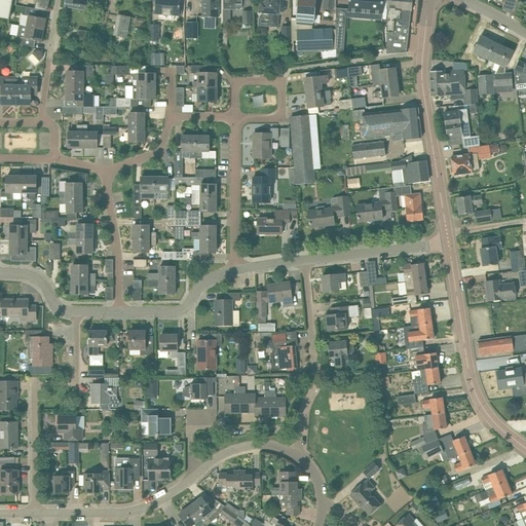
[(0,0),(0,17),(9,20),(12,4),(16,5),(16,0),(0,0)]
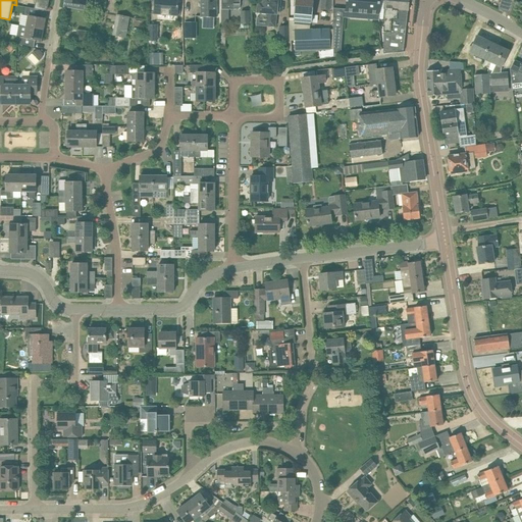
[(36,0),(35,8),(47,10),(48,0),(36,0)]
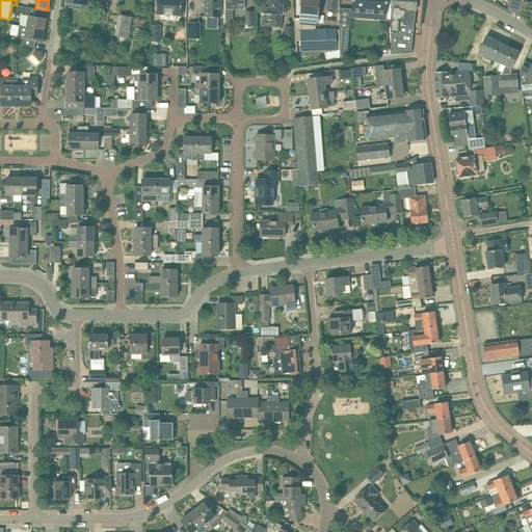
[(158,0),(157,15),(181,17),(182,0),(158,0)]
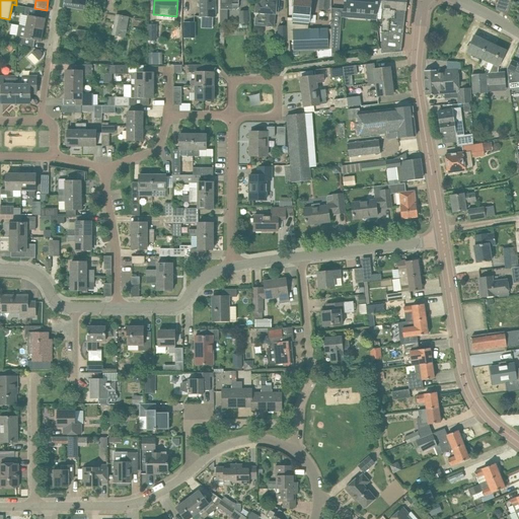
[(200,0),(201,16),(216,17),(215,0),(200,0)]
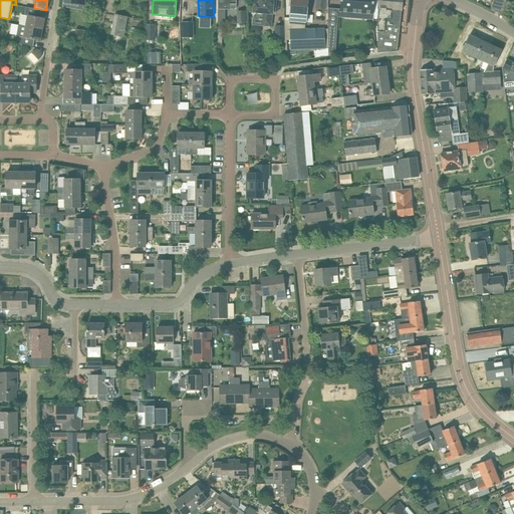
[(218,0),(219,24),(225,24),(226,9),(235,9),(237,8),(236,0),(218,0)]
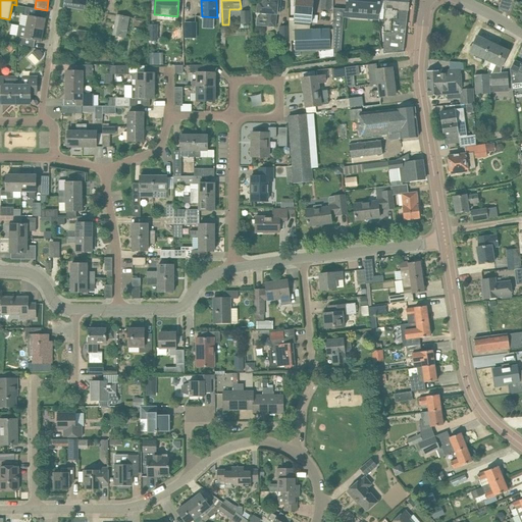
[(259,3),(258,12),(261,12),(260,18),(267,18),(266,25),(275,27),(276,13),(279,14),(280,8),(277,7),(277,0),(261,0),(261,3),(259,3)]
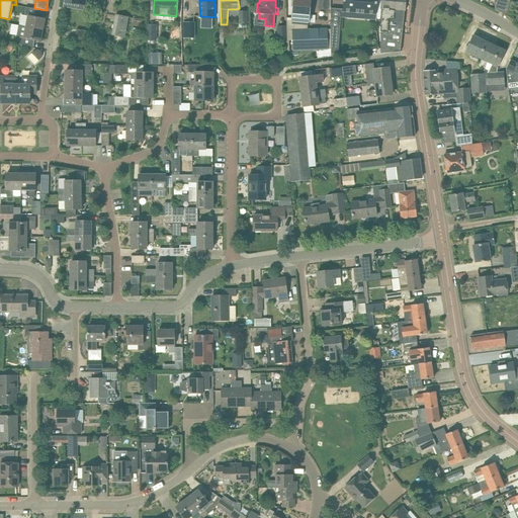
[(293,18),(292,21),(308,22),(309,23),(311,0),(293,0),(293,10),(293,18)]
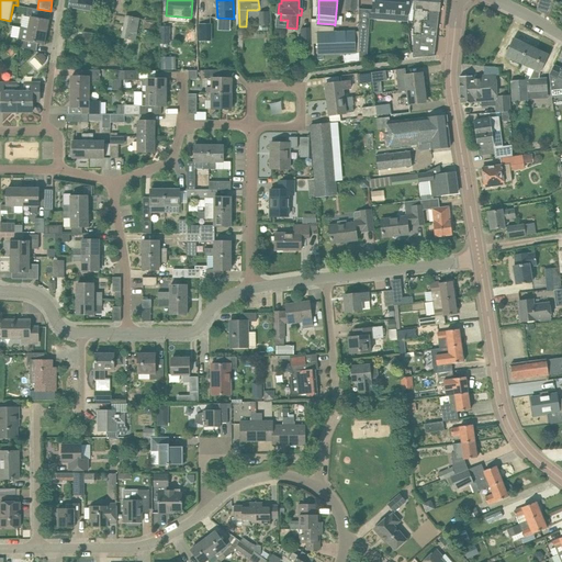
[(346,0),(346,10),(356,11),(356,0),(346,0)]
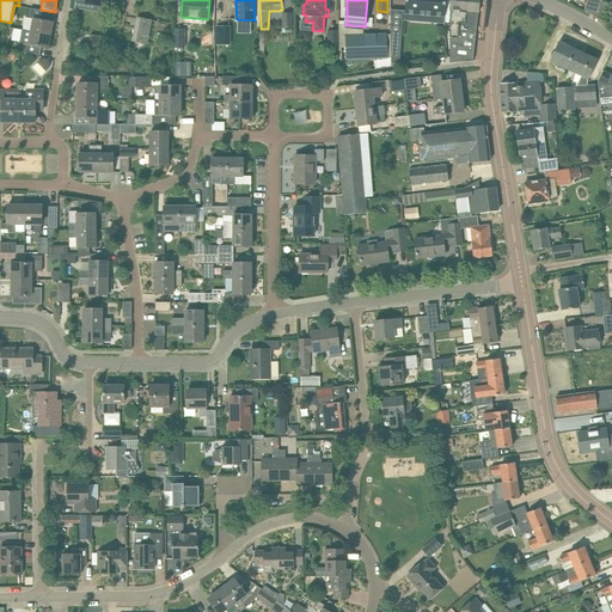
[(405,0),(405,13),(445,17),(446,0),(405,0)]
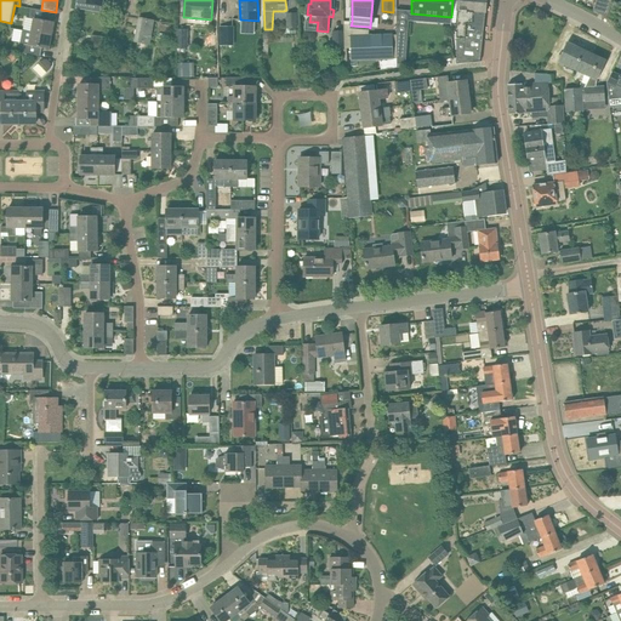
[(457,0),(456,17),(456,20),(484,23),(486,0),(457,0)]
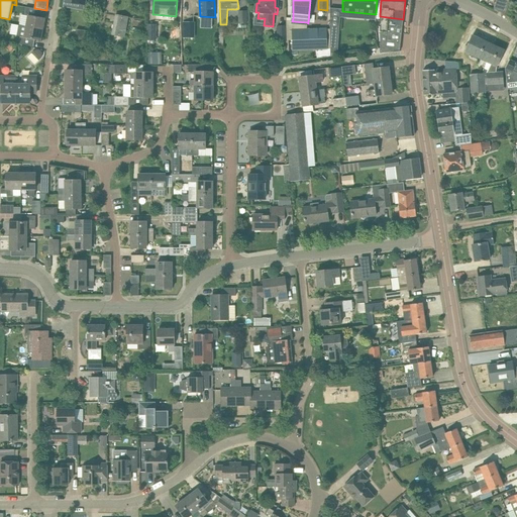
[(505,0),(497,0),(494,9),(505,14),(509,1),(505,0)]
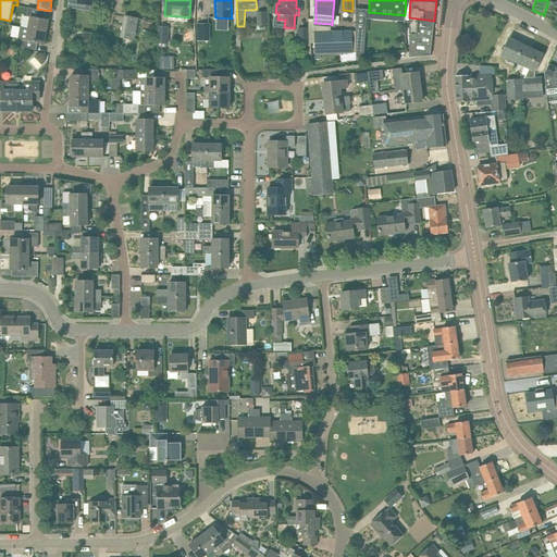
[(31,17),(28,28),(47,32),(49,20),(32,16),(33,8),(27,8),(26,16),(31,17)]
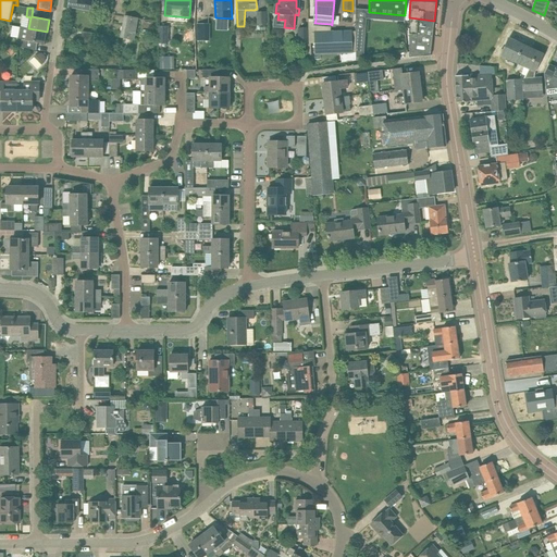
[(257,25),(265,25),(265,12),(257,12),(257,25)]
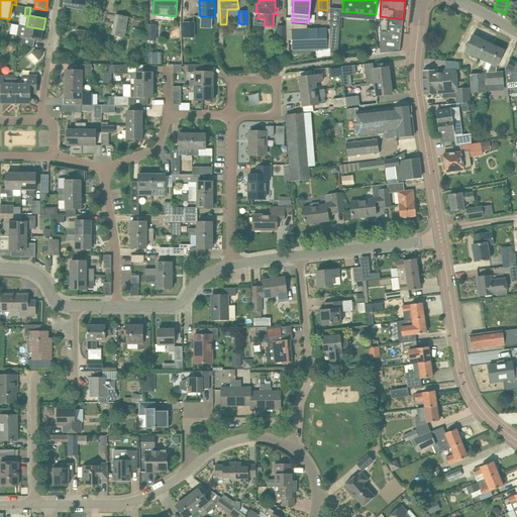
[(111,35),(124,37),(128,17),(115,15),(111,35)]
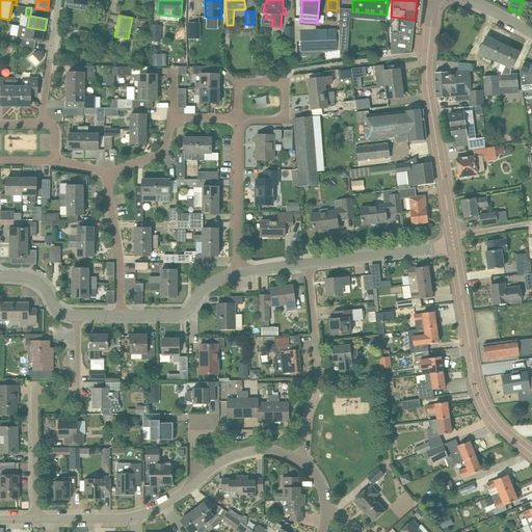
[(415,20),(391,17),(391,31),(392,31),(391,46),(392,49),(391,55),(411,52),(415,20)]
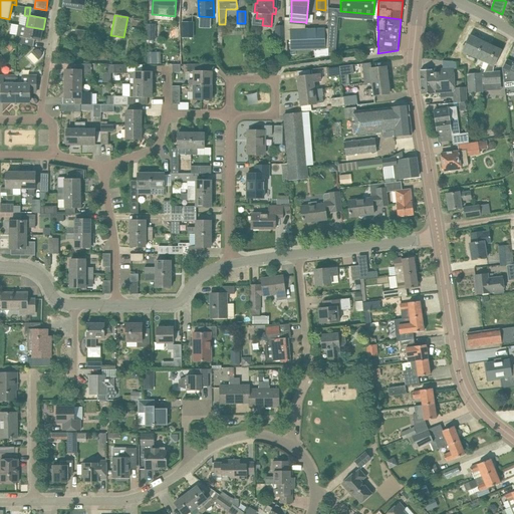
[(182,22),(182,37),(192,37),(192,22),(182,22)]
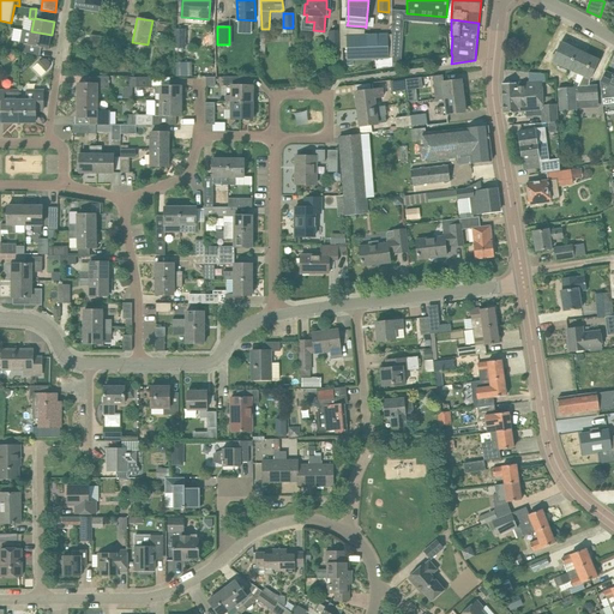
[(31,31),(23,30),(20,42),(24,43),(23,52),(40,55),(42,47),(49,48),(52,35),(31,31)]
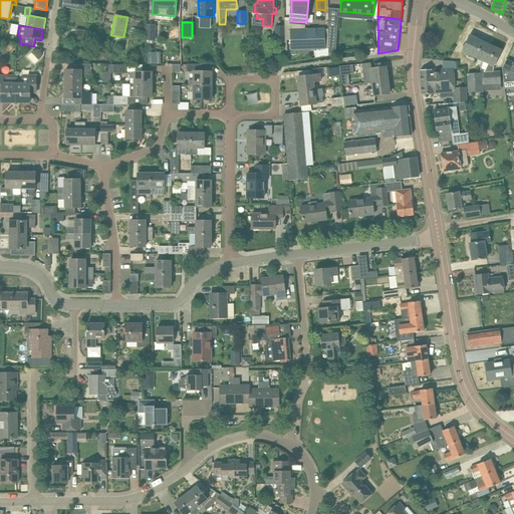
[(147,40),(155,40),(155,25),(147,25),(147,40)]
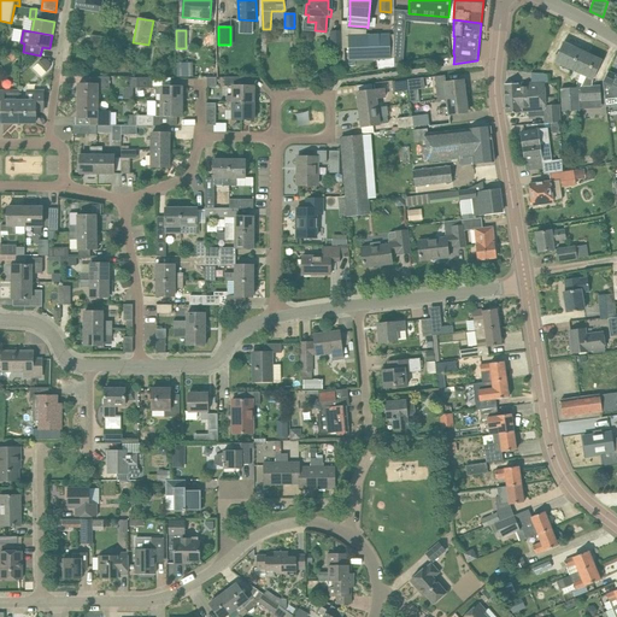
[(342,30),(330,31),(331,50),(342,50),(342,30)]
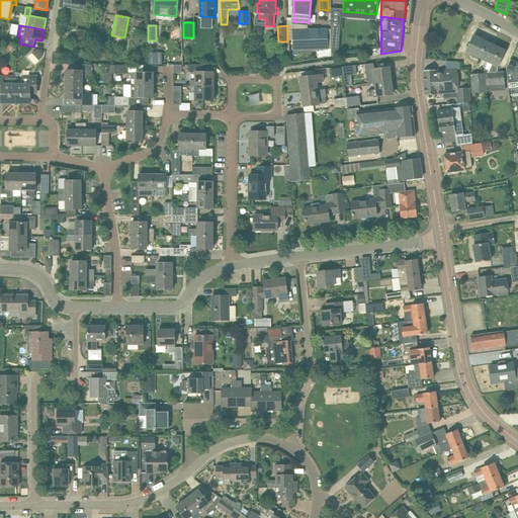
[(340,28),(331,27),(331,49),(331,53),(338,54),(340,28)]
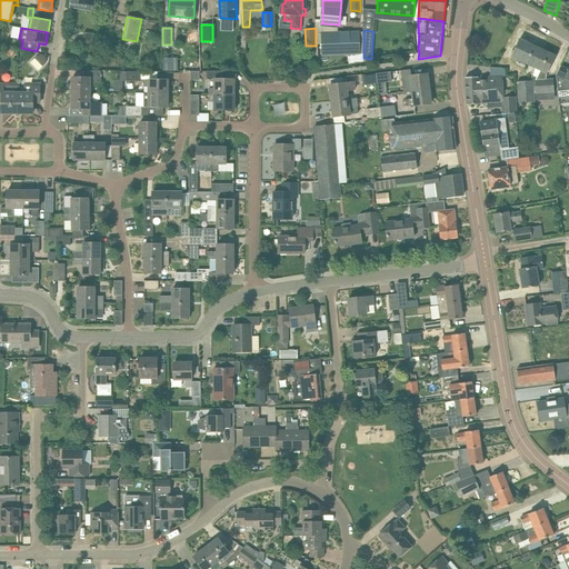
[(360,31),(321,32),(322,56),(348,55),(360,55),(360,53),(360,31)]
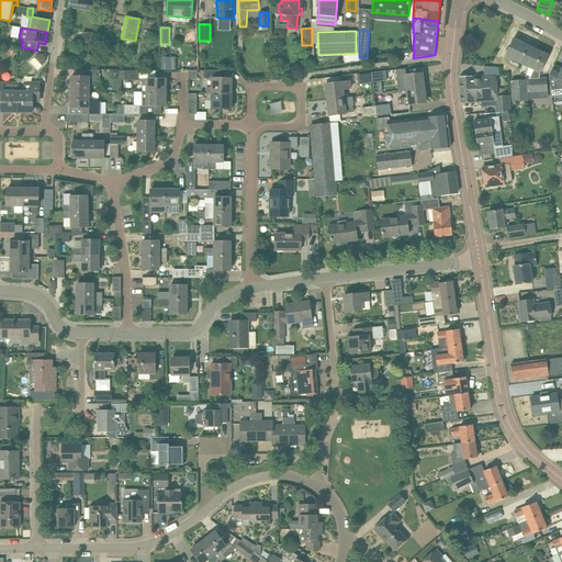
[(96,34),(83,32),(81,49),(93,52),(96,34)]
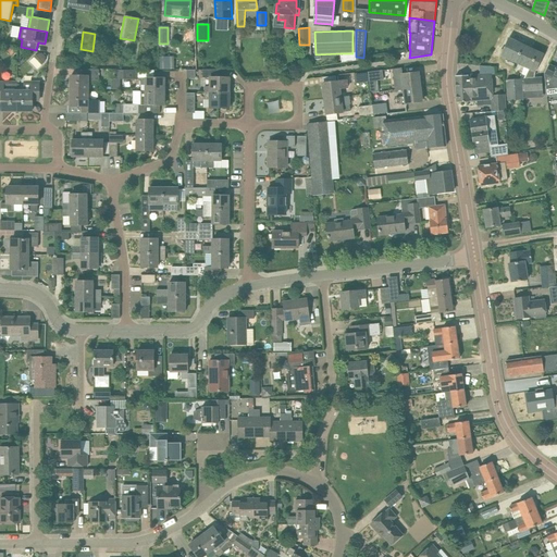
[(500,56),(523,66),(532,49),(509,38),(500,56)]
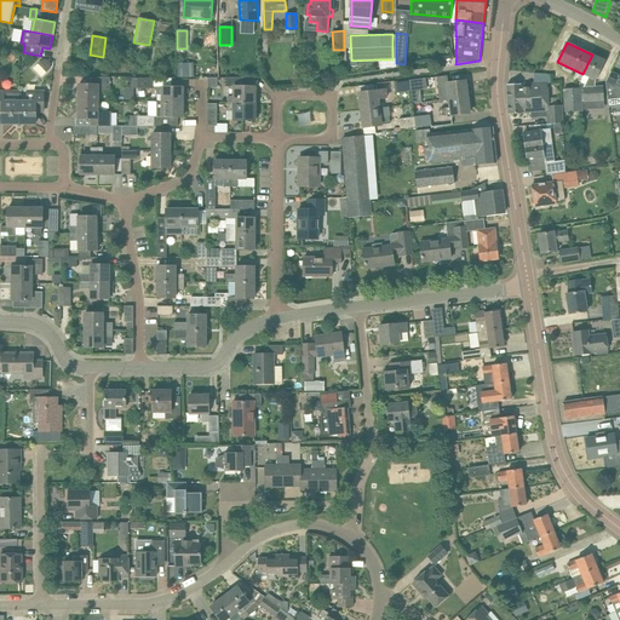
[(584,87),(581,89),(583,99),(583,102),(604,99),(603,86),(595,87),(596,81),(606,61),(592,55),(583,74),(589,76),(584,87)]
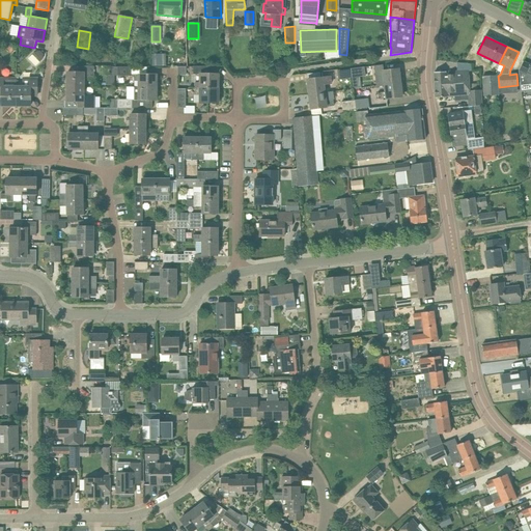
[(37,49),(27,58),(34,66),(45,56),(37,49)]
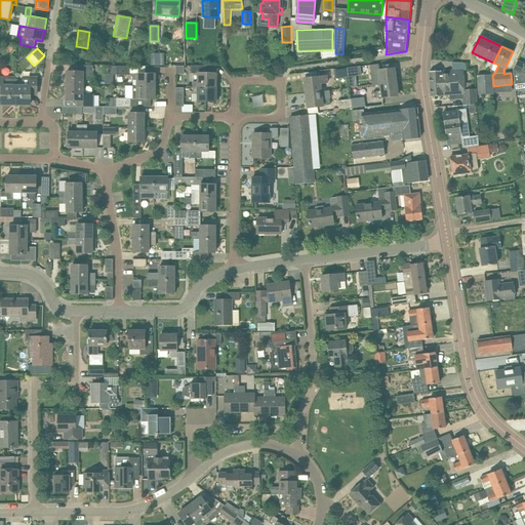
[(332,50),(321,50),(322,59),(335,57),(335,53),(335,49),(332,49),(332,50)]
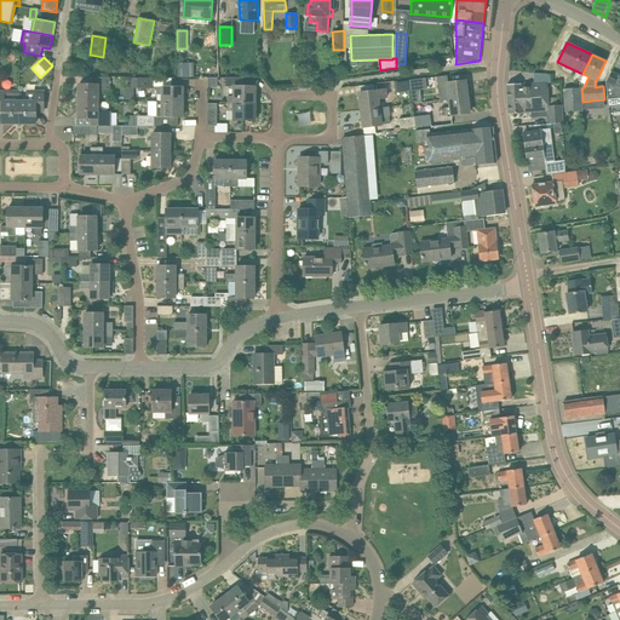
[(181,63),(182,75),(191,75),(190,63),(181,63)]
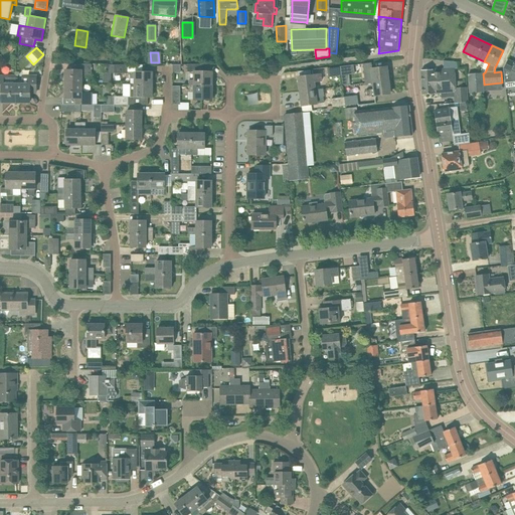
[(506,90),(514,87),(514,61),(514,62),(508,59),(503,68),(506,90)]
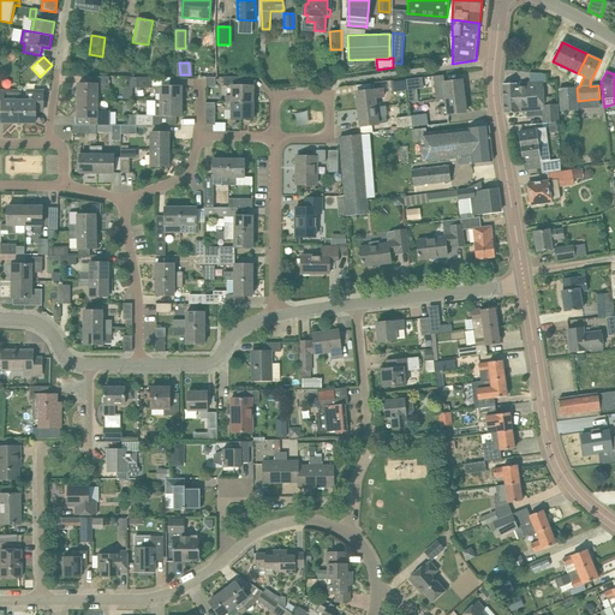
[(443,75),(434,77),(436,100),(446,99),(464,96),(461,79),(445,82),(443,75)]
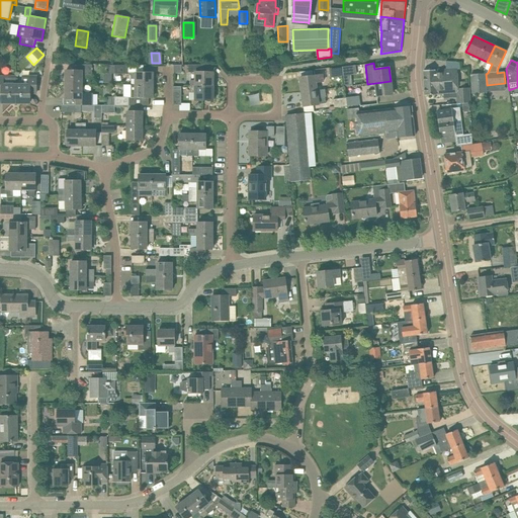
[(66,71),(66,85),(82,85),(82,77),(92,77),(92,65),(77,65),(77,71),(66,71)]
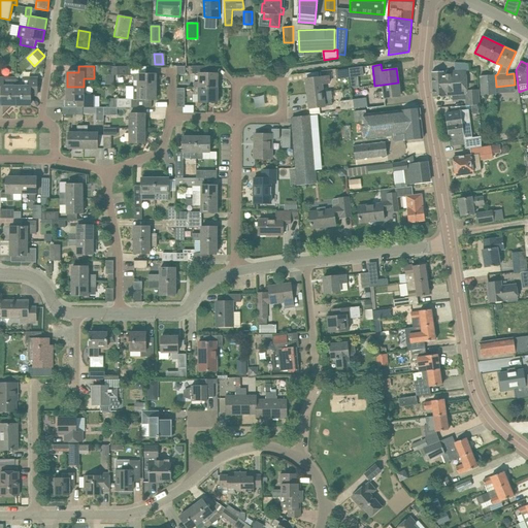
[(117,75),(131,75),(131,66),(117,66),(117,75)]
